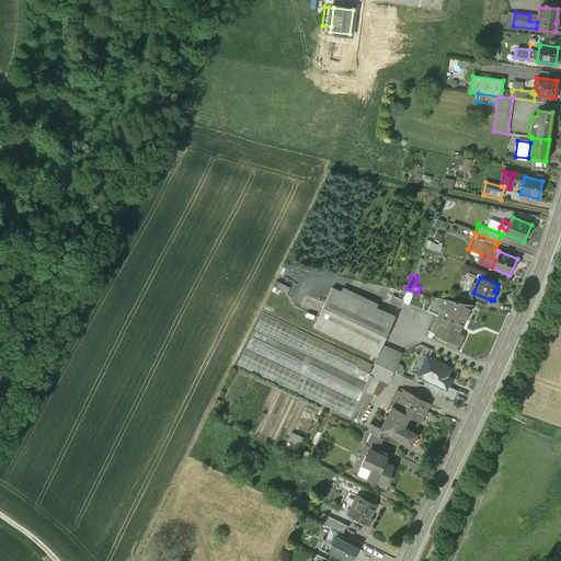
[(323,306),(386,334),(395,316),(377,307),(342,292),(332,287),(323,306)]
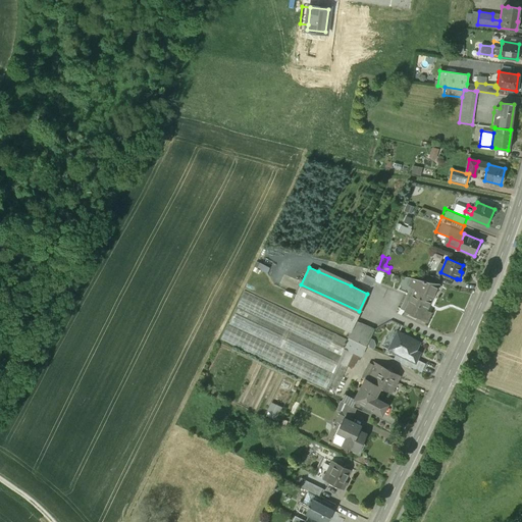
[(319,269),(318,271),(351,285),(352,283),(319,269)]
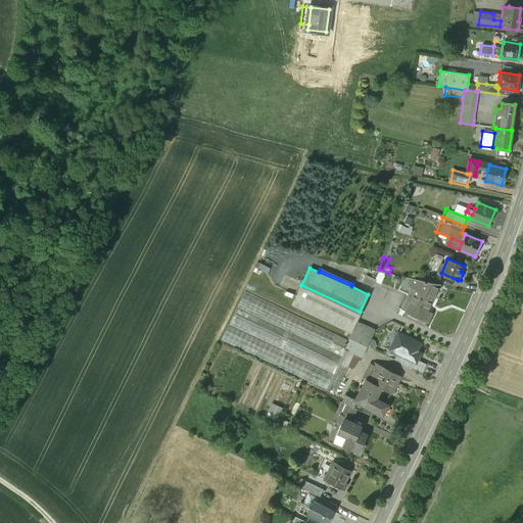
[(379,270),(375,277),(376,278),(376,280),(381,282),(385,272),(379,270)]
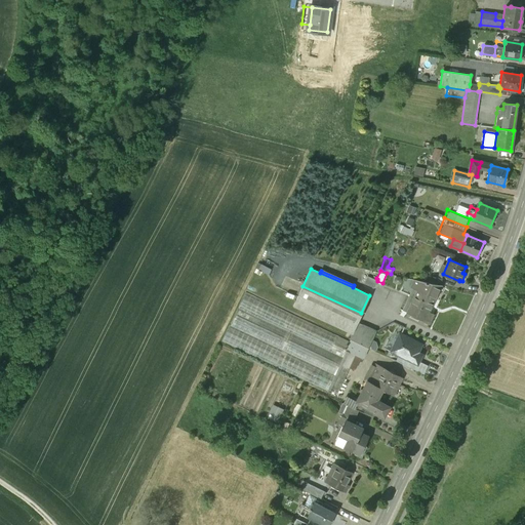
[(377,280),(367,275),(364,283),(373,287),(377,280)]
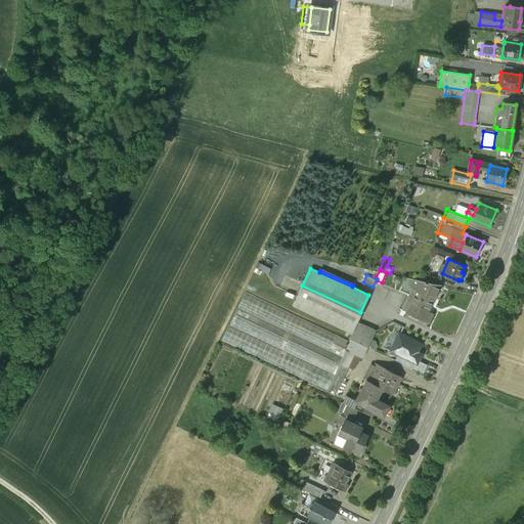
[(429,275),(428,281),(440,285),(441,285),(443,278),(429,275)]
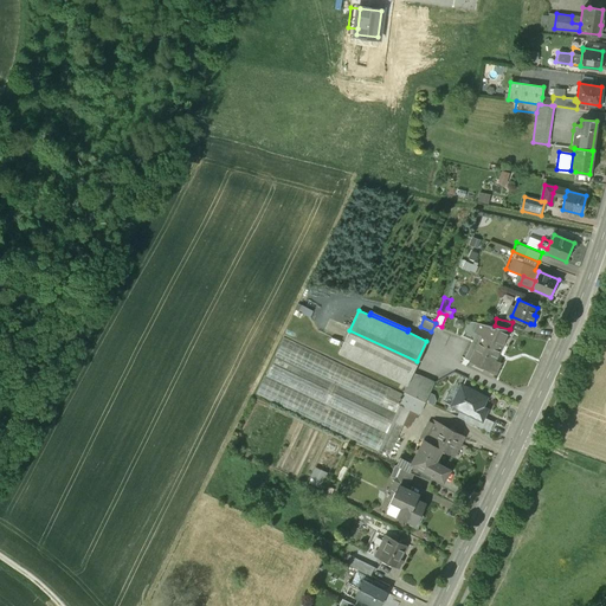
[(495,326),(478,322),(474,331),(482,335),(502,345),(509,329),(495,326)]
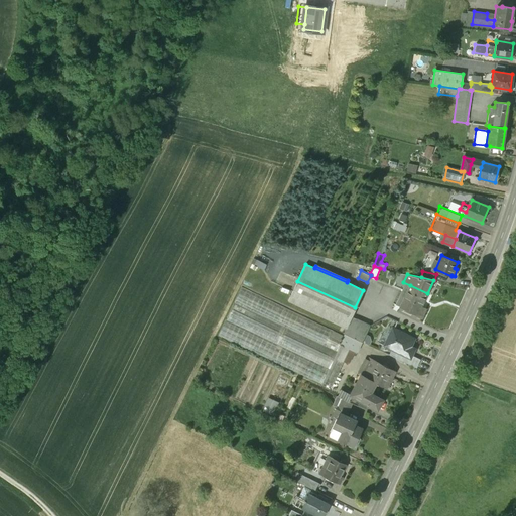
[(351,316),(355,307),(297,281),(289,300),(346,328),(348,324),(339,319),(342,312),(351,316)]
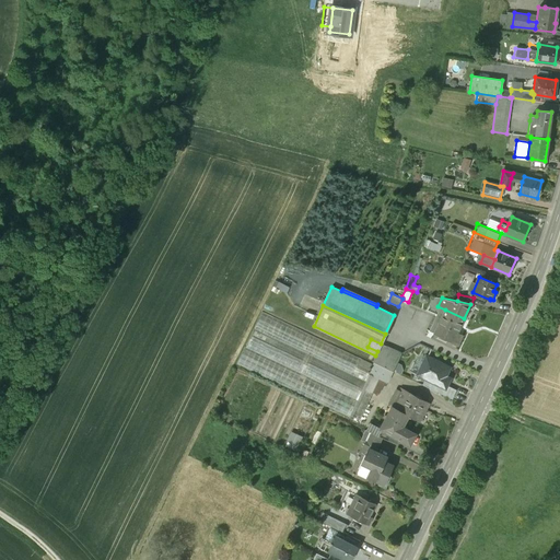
[(464,318),(445,310),(439,324),(443,326),(438,335),(451,341),(451,342),(456,345),(462,335),(456,331),(464,318)]
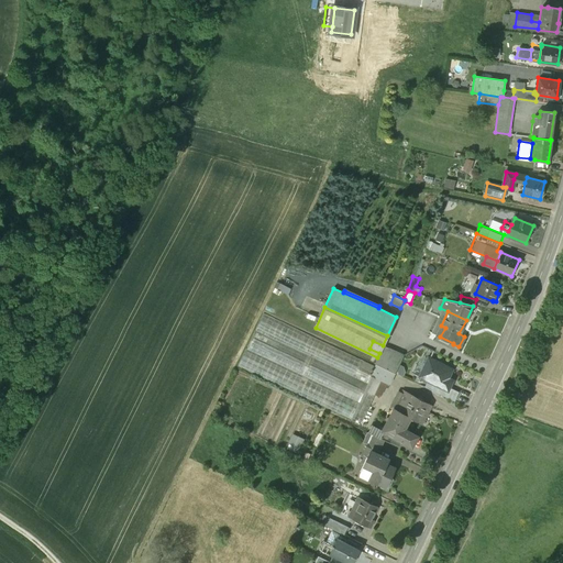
[(375,365),(263,312),(246,349),(245,348),(238,365),(350,418),(351,417),(361,421),(381,379),(389,384),(395,373),(375,364),(375,365)]
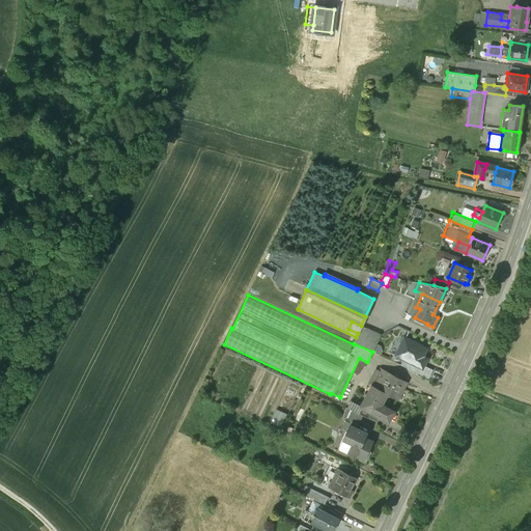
[(348,329),(358,333),(361,326),(352,322),(348,329)]
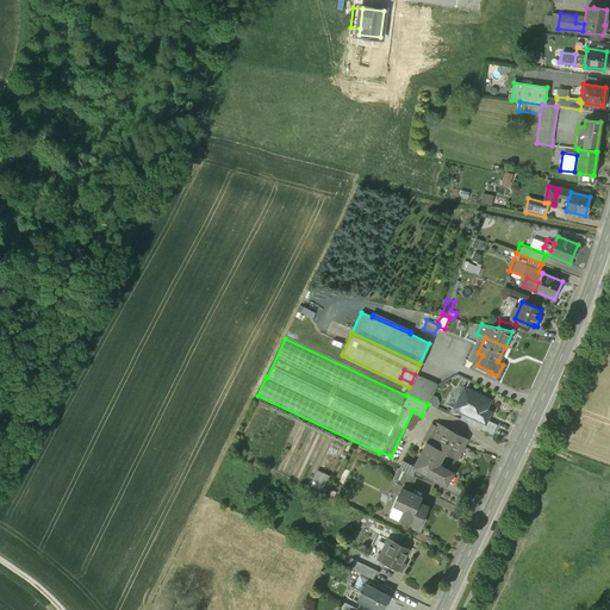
[(436,385),(415,374),(409,387),(406,393),(406,394),(428,404),(436,385)]
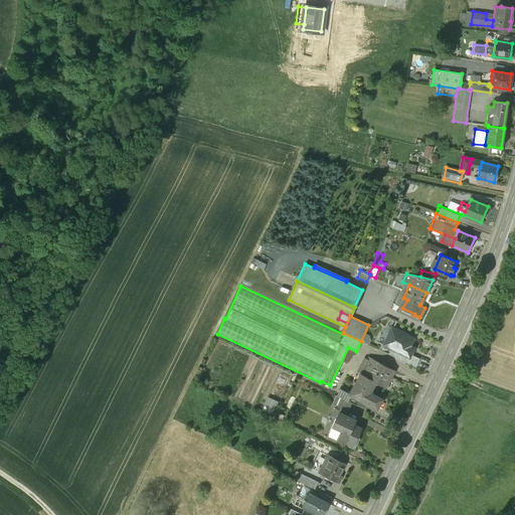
[(412,337),(391,327),(383,344),(396,351),(409,357),(410,354),(413,347),(408,345),(412,337)]
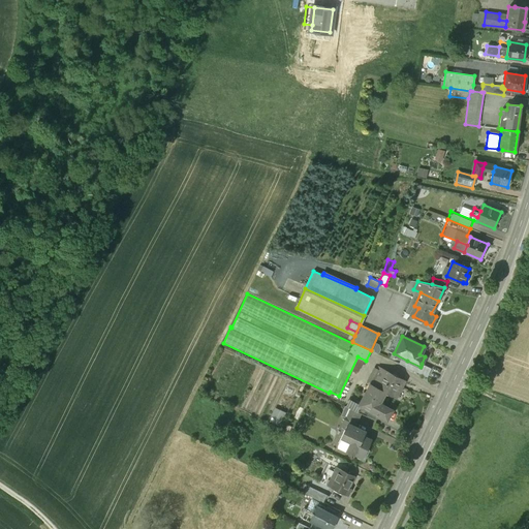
[(421,367),(407,361),(405,367),(427,377),(431,368),(422,364),(421,367)]
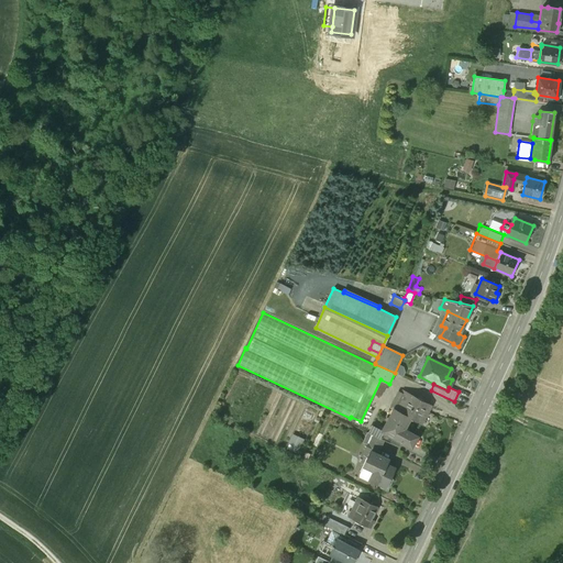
[(430,405),(404,390),(394,408),(410,417),(419,422),(420,421),(421,422),(430,405)]
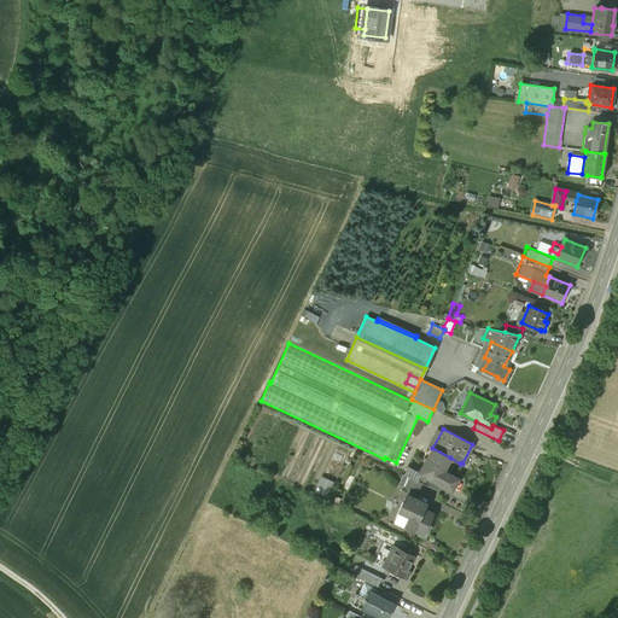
[(450,458),(432,448),(419,473),(431,479),(432,481),(432,479),(453,490),(459,478),(443,471),(450,458)]
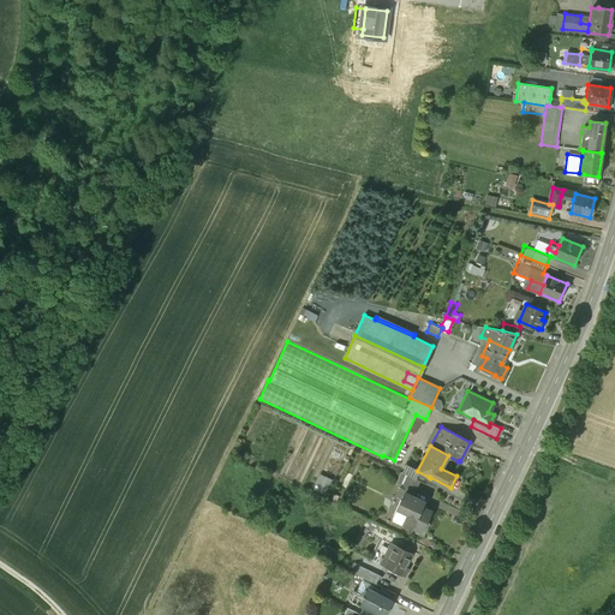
[(417,471),(405,465),(402,472),(406,475),(419,481),(427,484),(429,477),(417,471)]
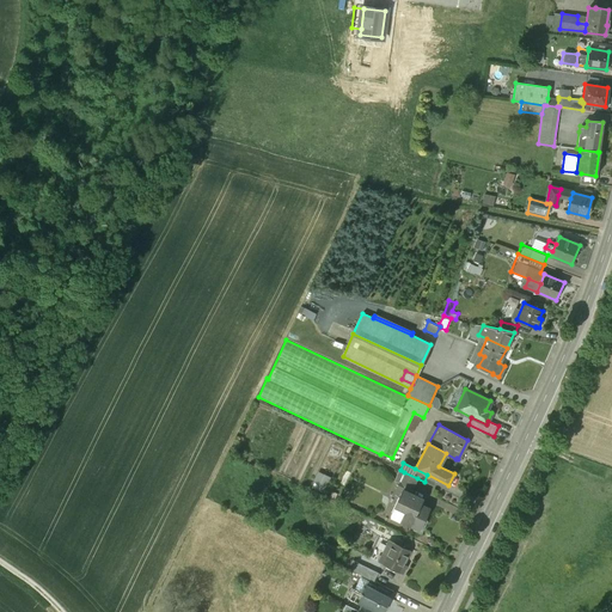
[(417,478),(404,472),(399,482),(412,488),(417,478)]
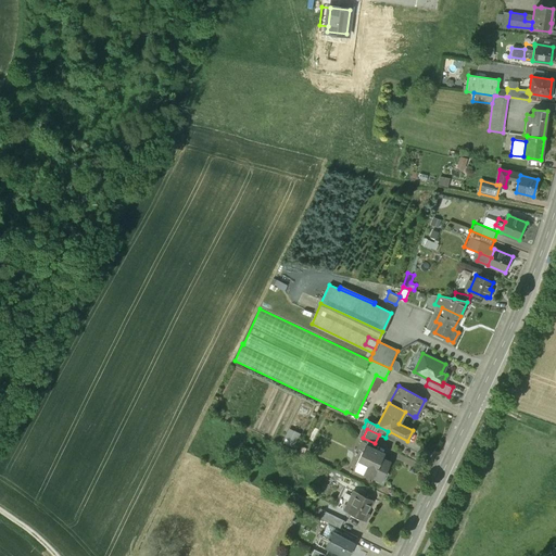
[(291,431),(288,439),(299,444),(303,437),(291,431)]
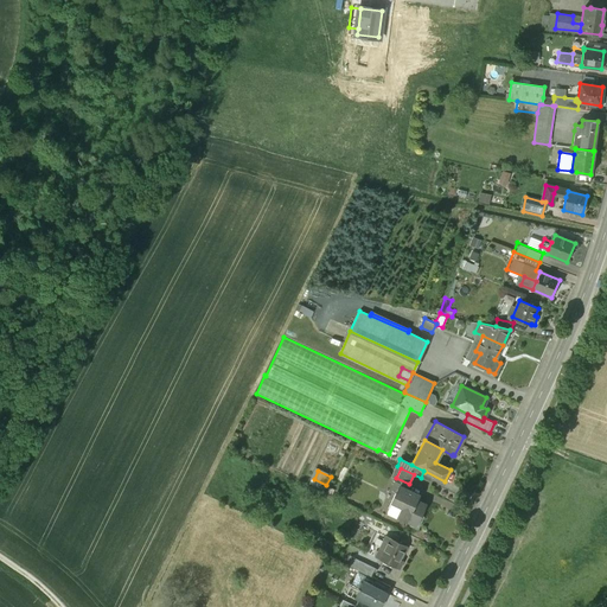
[(203,494),(209,497),(218,479),(212,477),(203,494)]
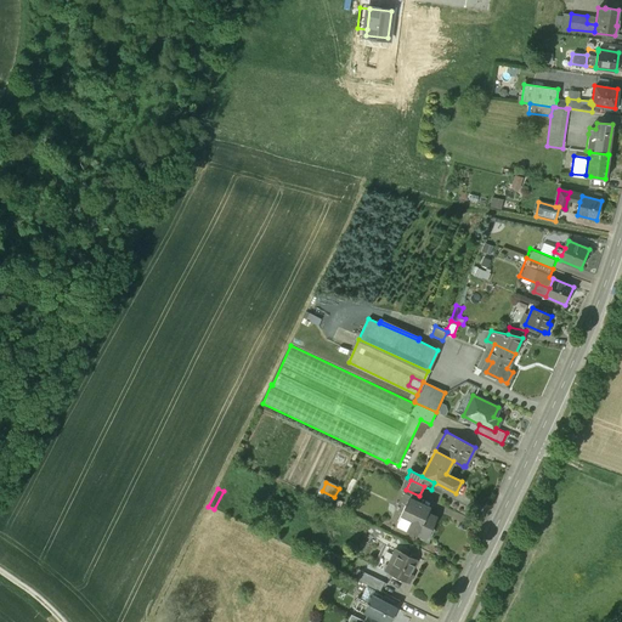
[(419,496),(406,490),(401,502),(406,504),(410,498),(417,502),(419,496)]
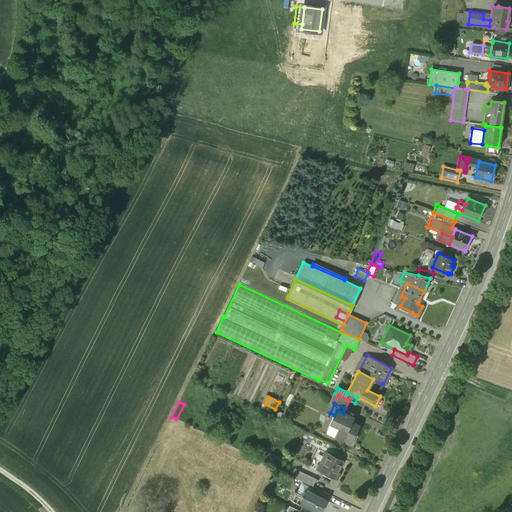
[(343,413),(337,410),(334,415),(327,431),(351,442),(358,426),(351,422),(352,419),(345,415),(345,414),(343,413)]
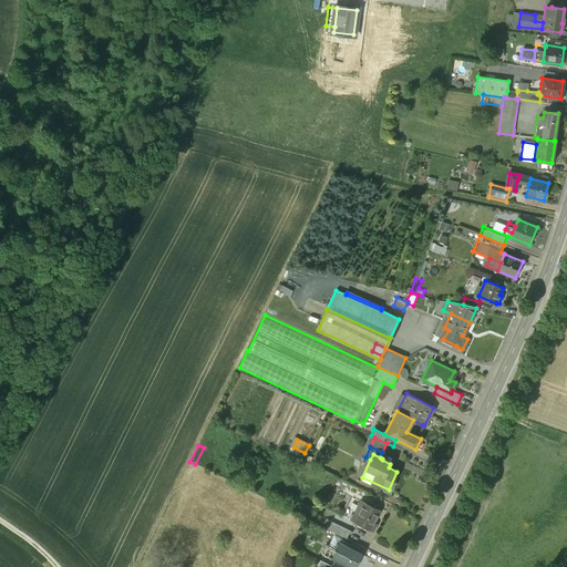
[(187,468),(178,490),(187,494),(193,482),(189,481),(194,472),(187,468)]
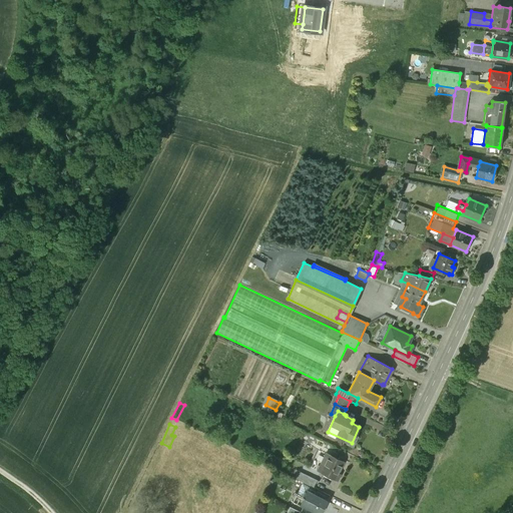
[(344,461),(330,455),(322,472),(338,480),(341,474),(339,473),(344,461)]
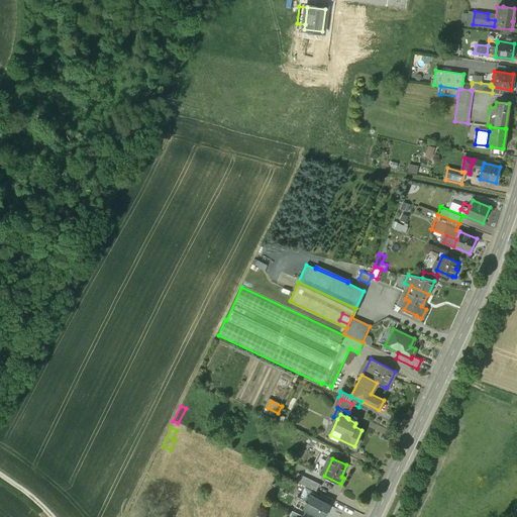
[(299,475),(296,481),(317,492),(321,485),(299,475)]
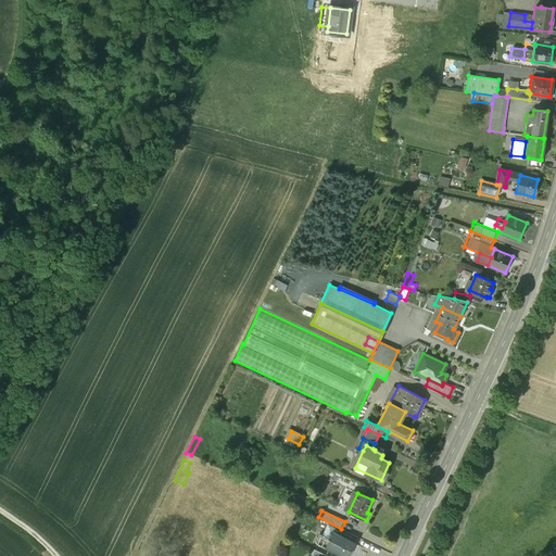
[(348,555),(354,543),(332,533),(329,541),(326,548),(342,555),(348,555)]
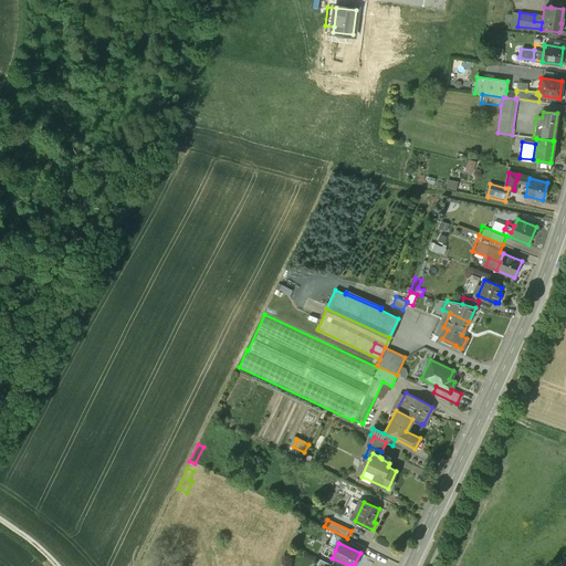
[(324,554),(332,558),(335,551),(327,547),(324,554)]
